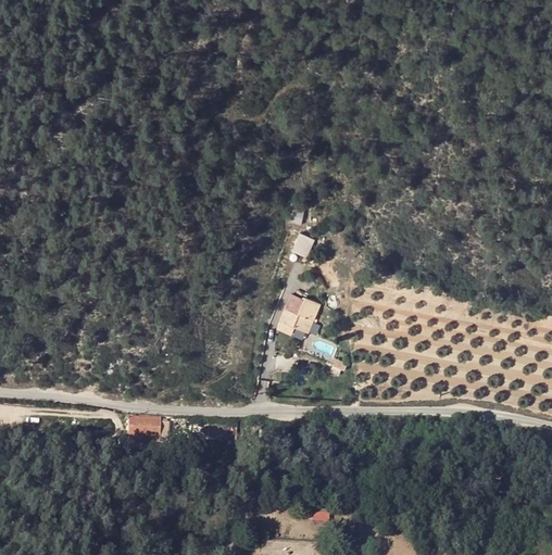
[(293,234),(287,252),(301,256),(308,239),(293,234)]
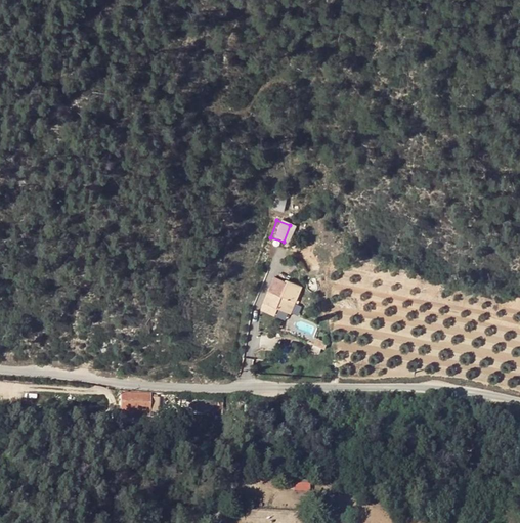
[(284,282),(271,278),(260,311),(275,316),(277,309),(291,313),(294,302),(298,303),(299,300),(295,299),(300,285),(285,280),(284,282)]
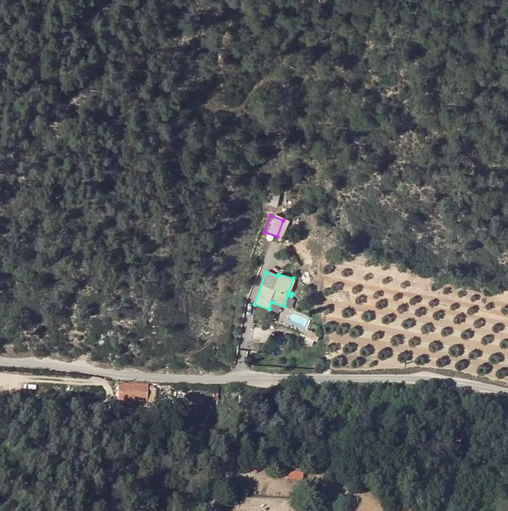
[(322,331),(311,327),(309,333),(318,336),(320,337),(322,331)]
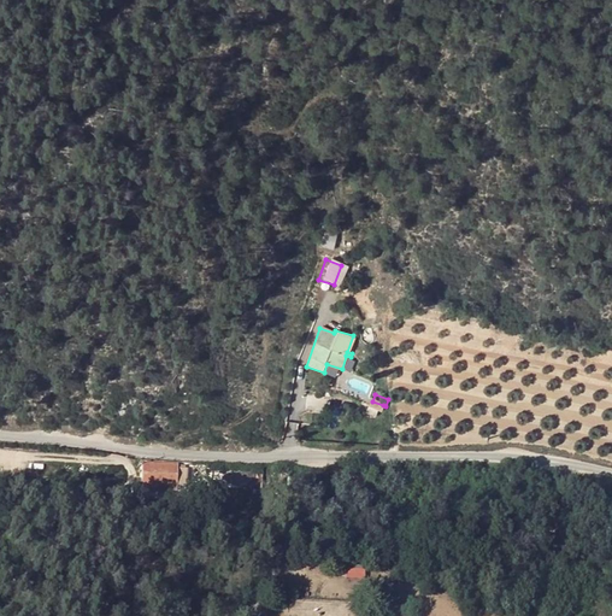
[(383,405),(372,402),(370,409),(381,412),(383,405)]
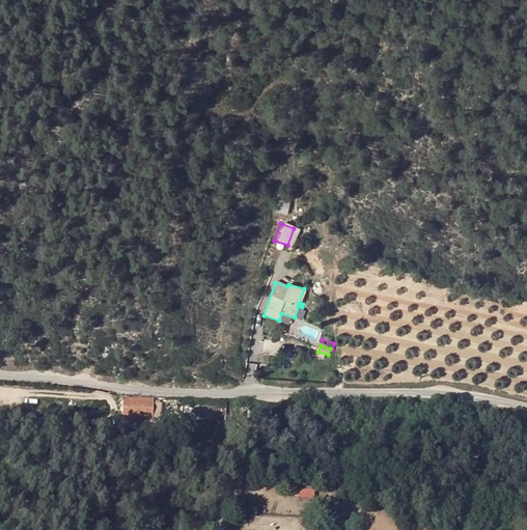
[(161,406),(132,403),(131,419),(160,421),(161,406)]
